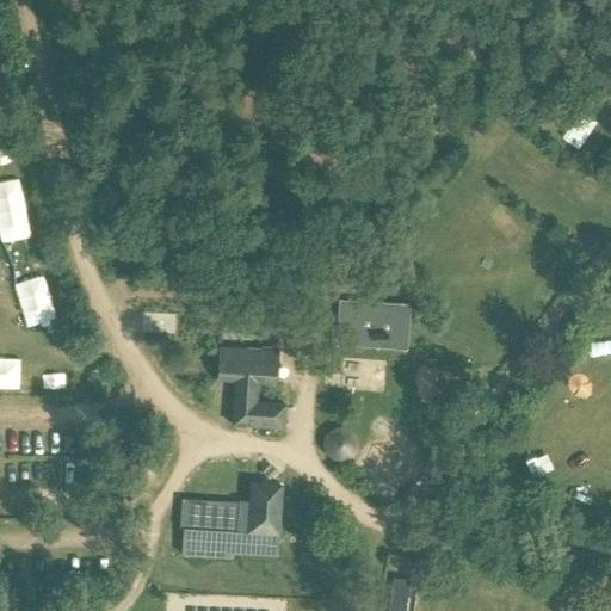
[(471,158),(482,134),(473,129),(462,153),(471,158)]
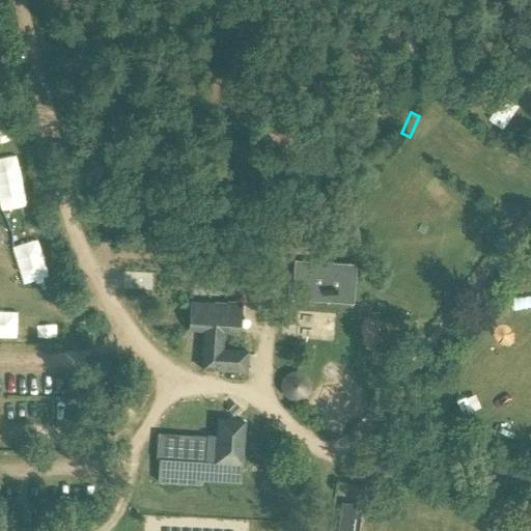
[(302,269),(300,296),(344,299),(346,272),(302,269)]
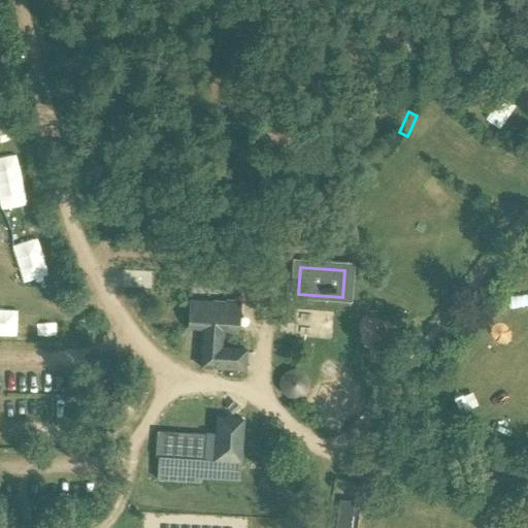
[(504,293),(522,301),(527,289),(527,283),(514,275),(504,293)]
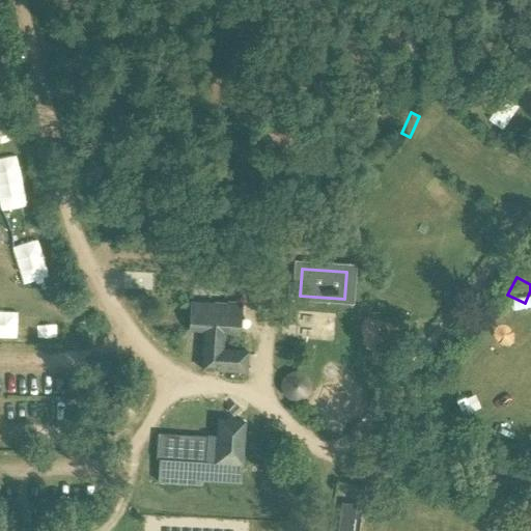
[(187,332),(202,333),(199,370),(246,373),(247,357),(221,355),(223,334),(229,335),(231,307),(189,304),(187,332)]
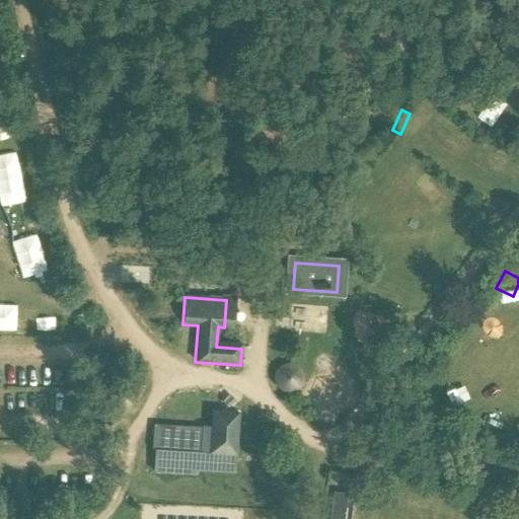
[(287,384),(290,373),(274,369),(272,381),(287,384)]
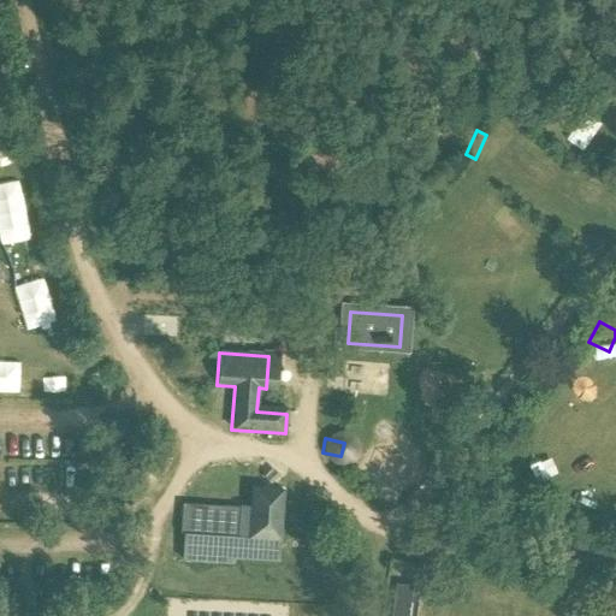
[(181,504),(178,535),(190,537),(189,556),(278,562),(279,542),(280,542),(284,491),(250,489),(247,539),(236,538),(237,508),(229,507),(181,504)]
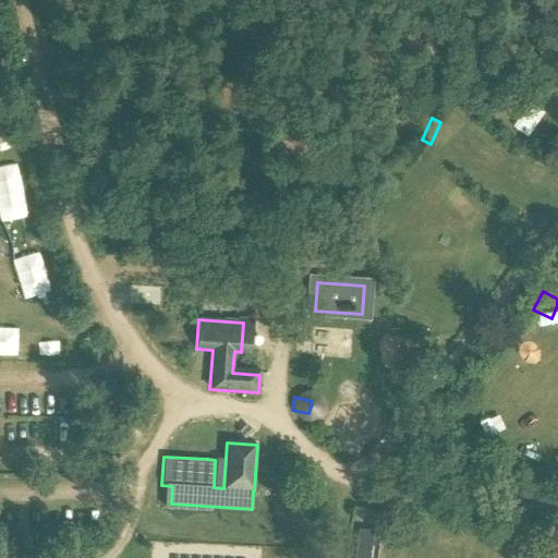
[(356,519),(355,544),(372,544),(373,520),(356,519)]
